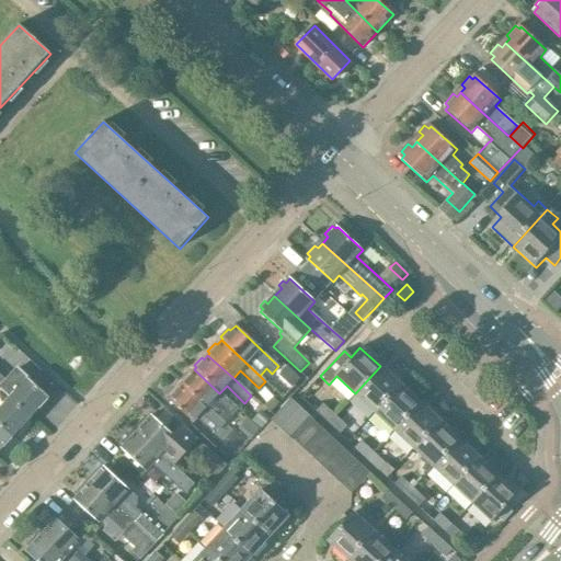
[(355,393),(375,412),(400,385),(380,366),(355,393)]
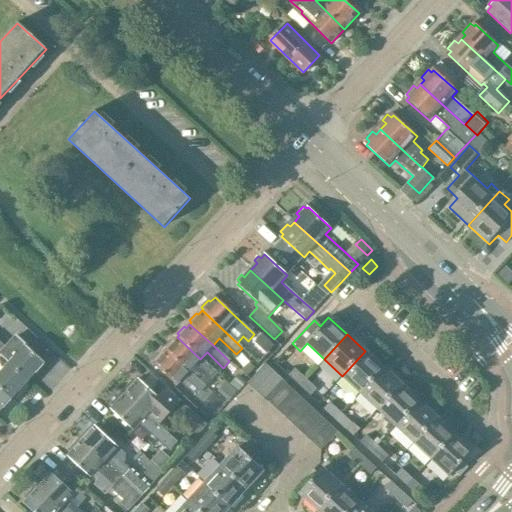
[(8,362),(28,381),(45,362),(16,335),(5,347),(14,355),(8,362)]
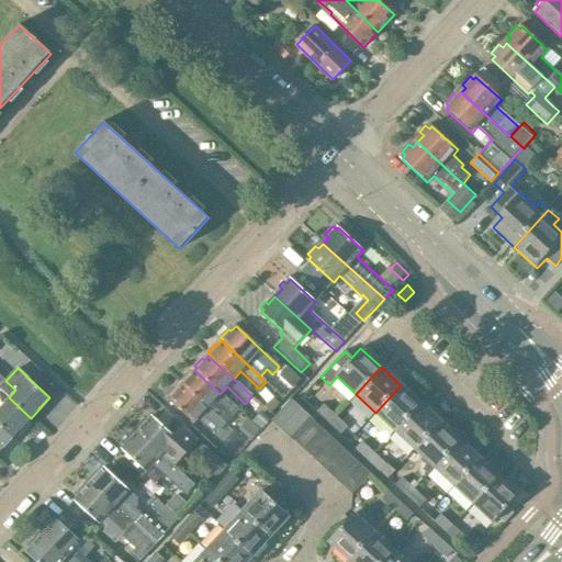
[(189,372),(181,380),(183,382),(181,384),(208,408),(214,401),(232,417),(238,411),(220,394),(194,370),(191,374),(189,372)]
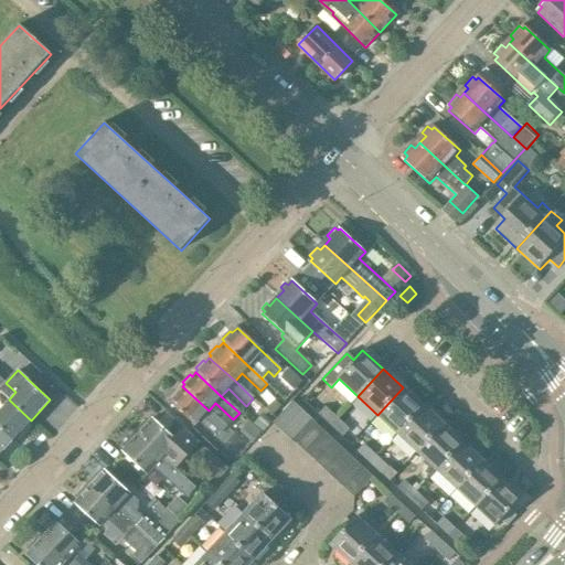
[(176,388),(168,396),(170,398),(168,401),(194,425),(203,417),(221,434),(226,427),(209,411),(182,386),(178,391),(176,388)]
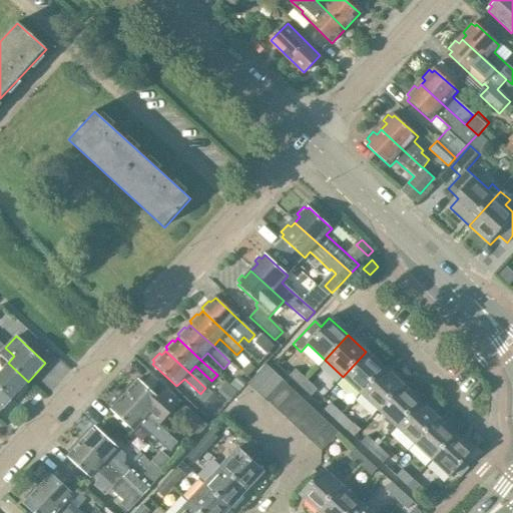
[(343,377),(361,393),(384,369),(366,352),(343,377)]
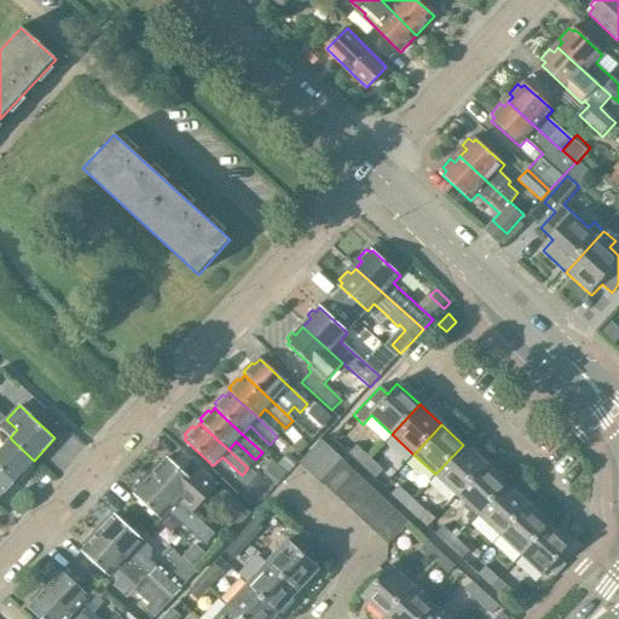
[(10,438),(0,447),(0,468),(15,482),(34,461),(10,438)]
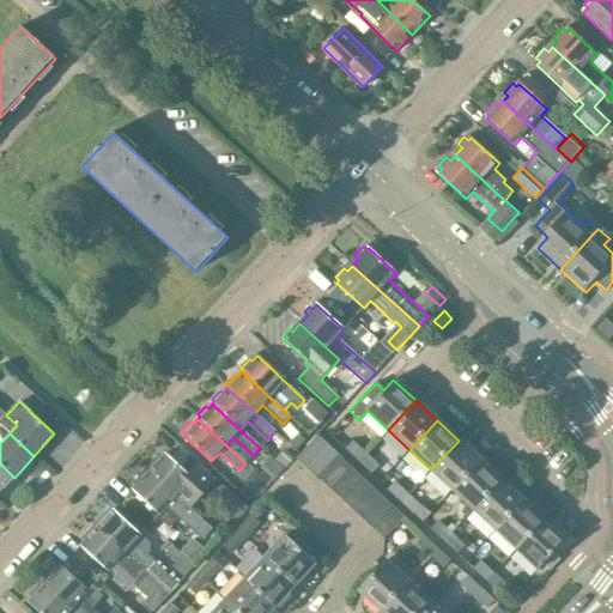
[(296,459),(309,471),(329,449),(316,437),(296,459)]
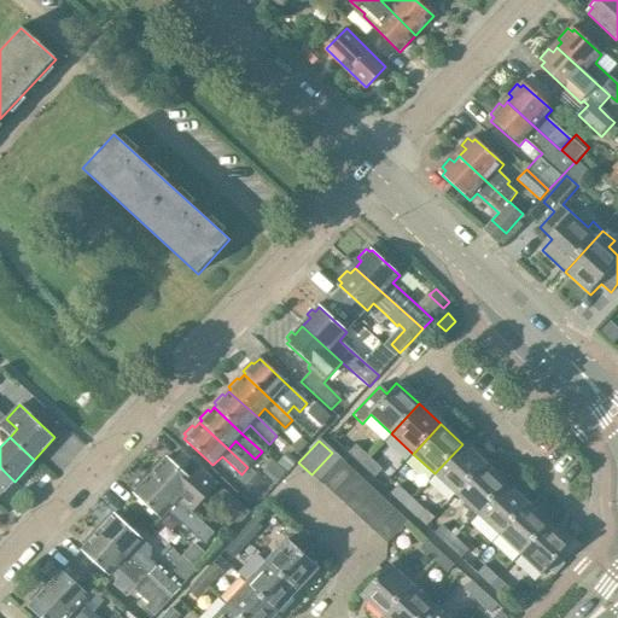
[(362,465),(369,456),(356,443),(348,453),(362,465)]
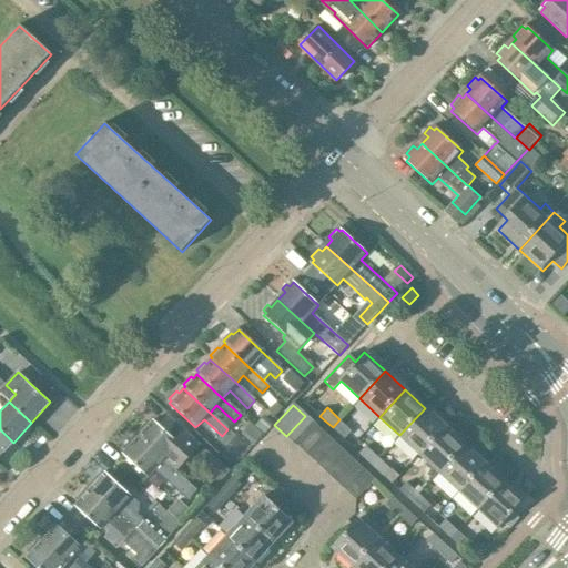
[(399,435),(418,454),(444,426),(425,408),(399,435)]
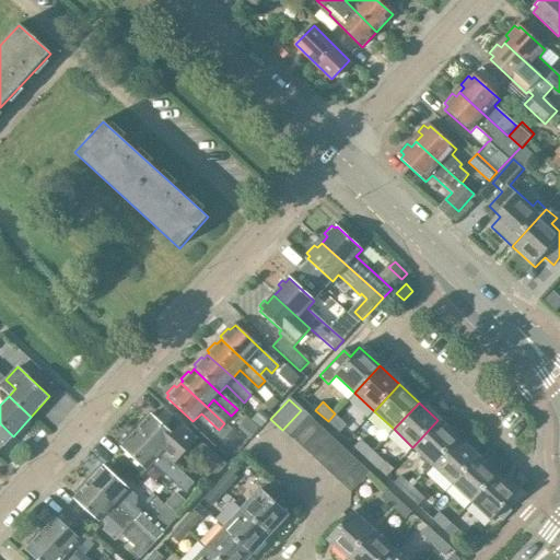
[(282,430),(292,439),(311,419),(301,410),(282,430)]
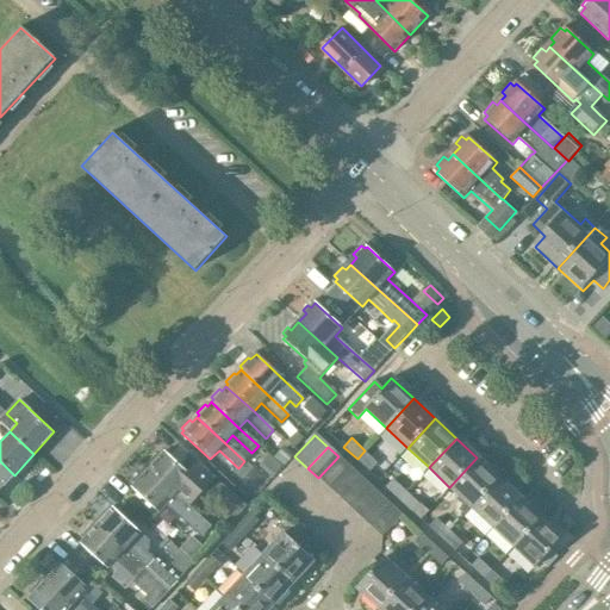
[(378,462),(365,450),(358,459),(369,471),(378,462)]
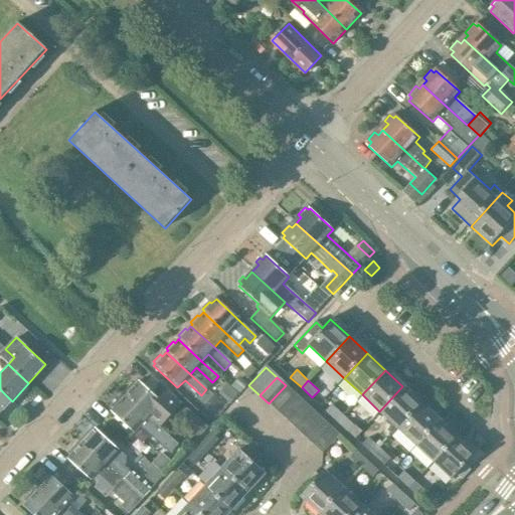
[(131,389),(124,397),(158,430),(176,447),(178,445),(160,427),(173,412),(162,402),(139,381),(136,385),(134,383),(130,388),(131,389)]
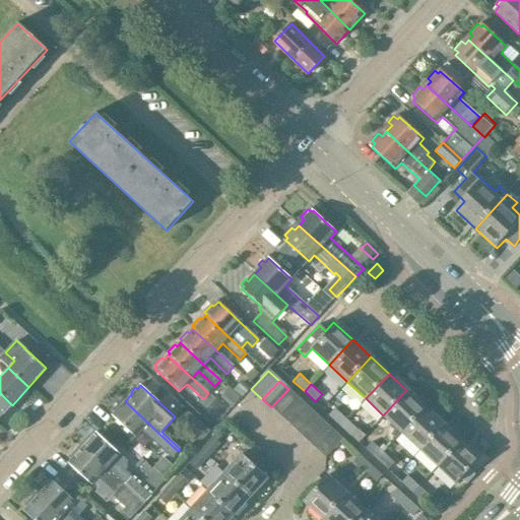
[(271,407),(280,415),(298,398),(288,389),(271,407)]
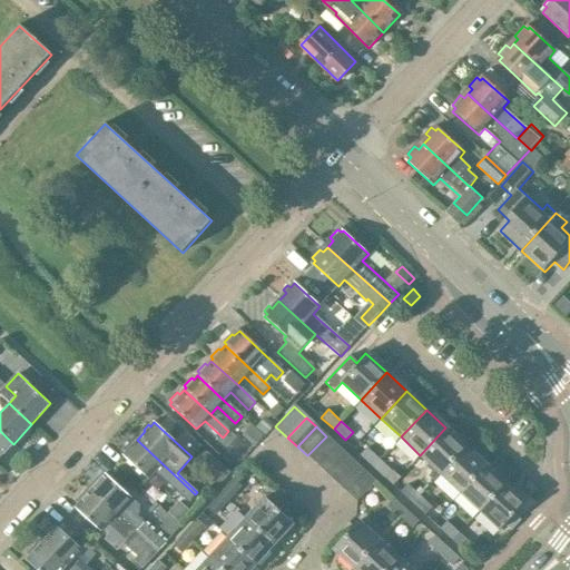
[(420,455),(441,474),(467,446),(445,428),(420,455)]
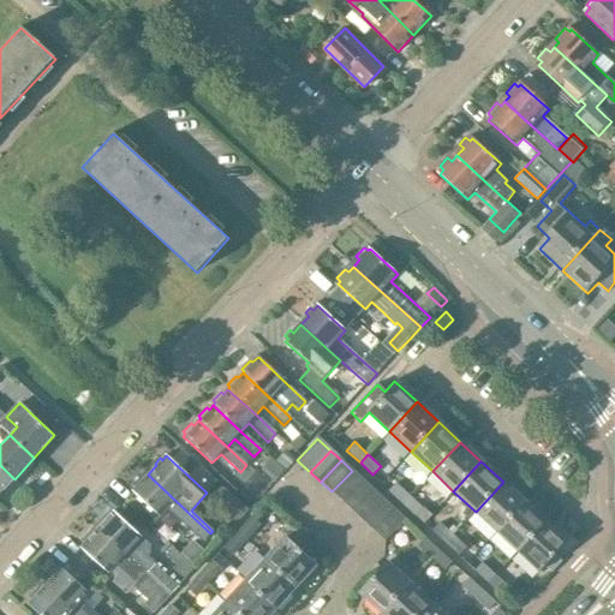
[(0,465),(0,494),(15,479),(0,465)]
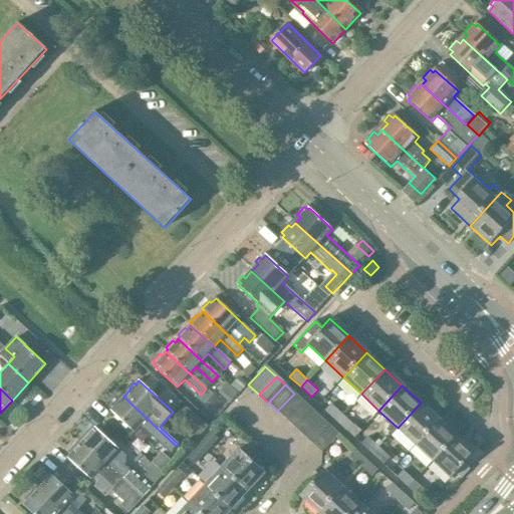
[(277,411),(286,420),(303,402),(294,394),(277,411)]
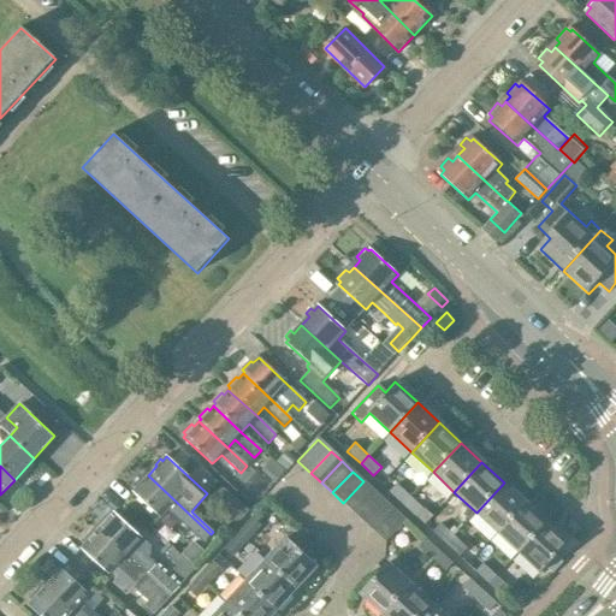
[(138,486),(132,492),(160,517),(167,510),(179,521),(202,543),(211,534),(189,514),(148,475),(143,480),(142,479),(136,485),(138,486)]
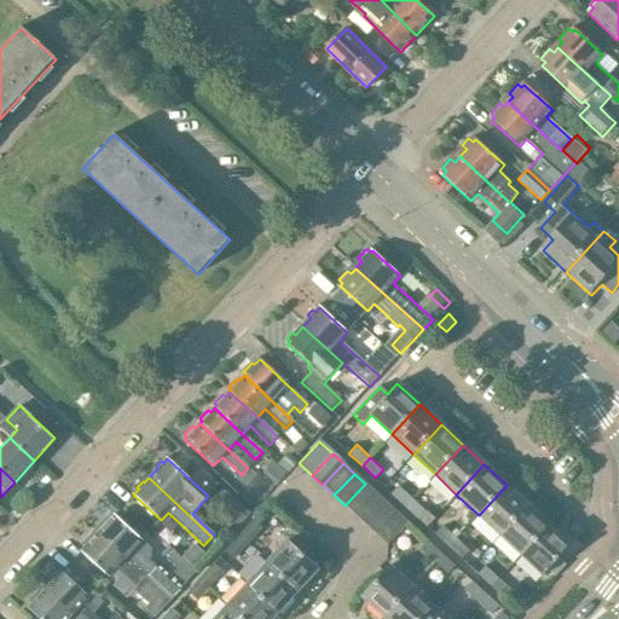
[(345,505),(356,515),(375,493),(365,484),(345,505)]
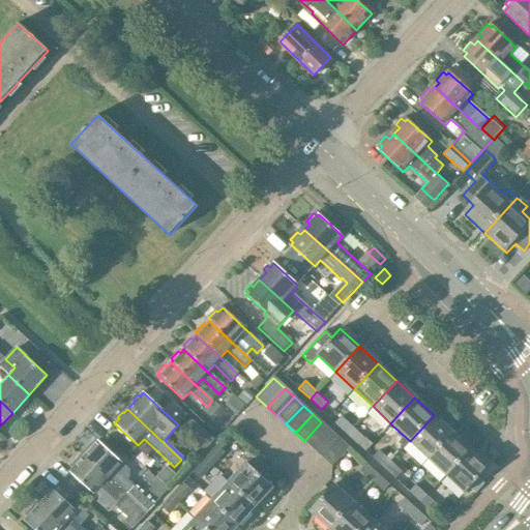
[(348,434),(354,427),(342,415),(335,422),(348,434)]
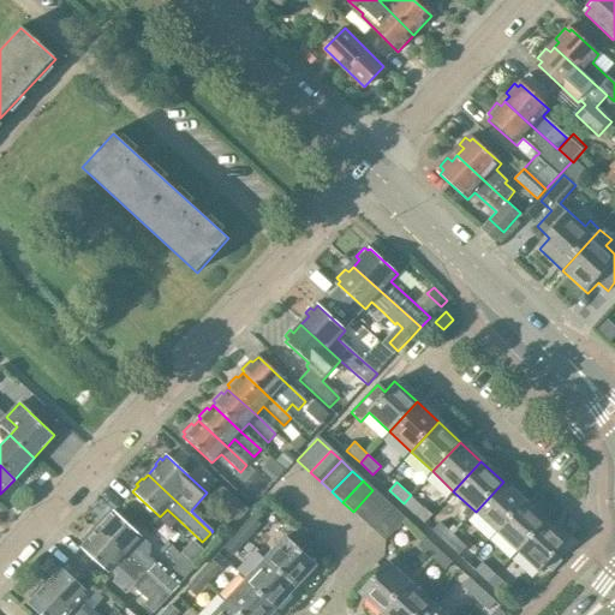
[(476,512),(497,531),(525,501),(503,482),(476,512)]
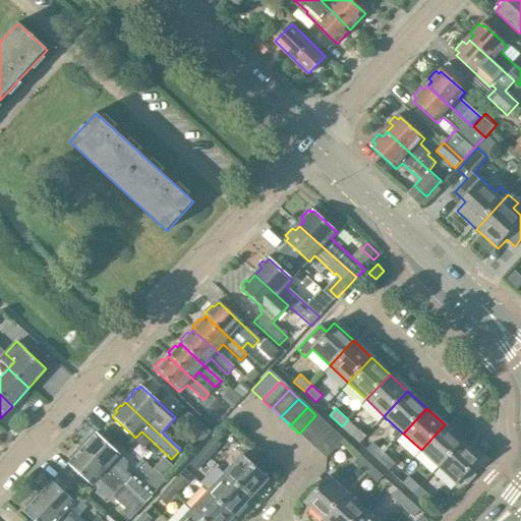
[(188,411),(177,422),(198,441),(209,429),(188,411)]
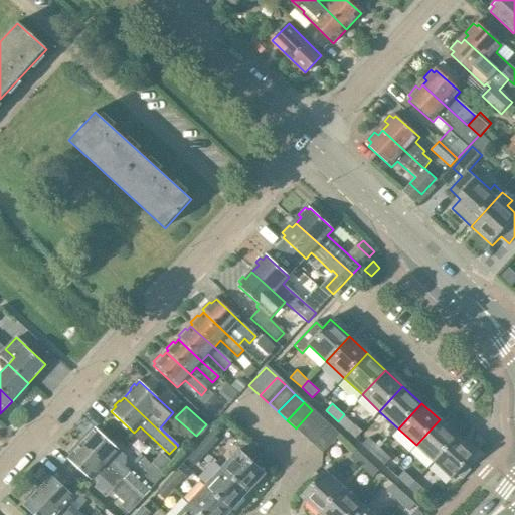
[(296,428),(305,437),(321,418),(312,410),(296,428)]
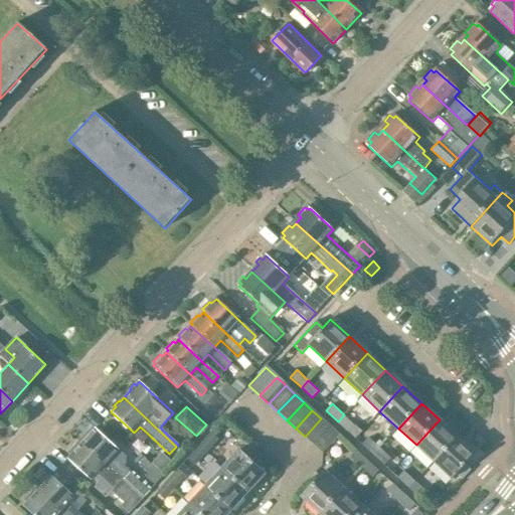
[(361,431),(344,414),(338,421),(355,438),(361,431)]
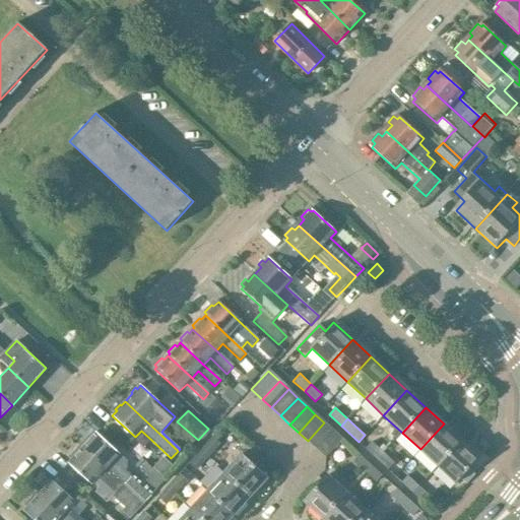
[(308,441),(316,449),(333,431),(324,423),(308,441)]
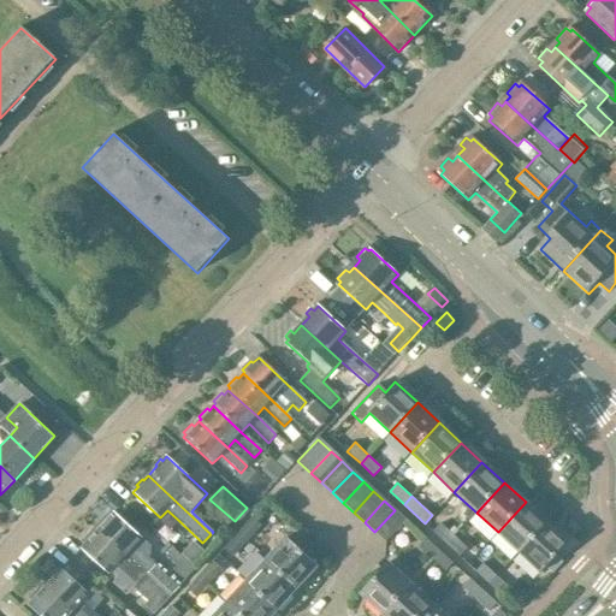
[(498,532),(520,552),(548,522),(526,502),(498,532)]
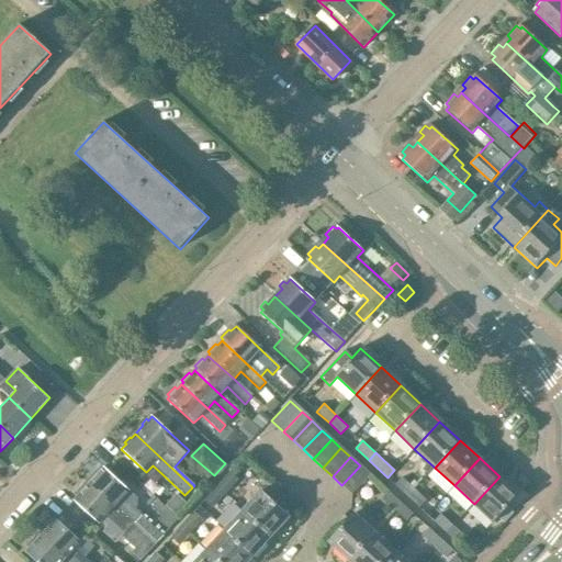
[(360,465),(341,485),(352,495),(370,475),(360,465)]
